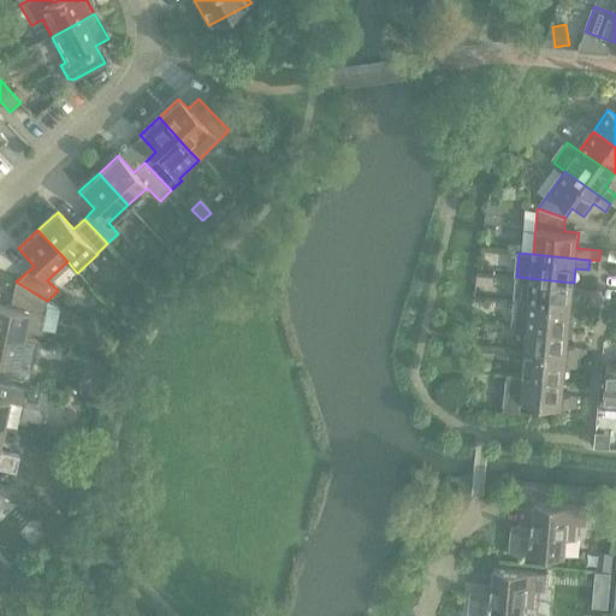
[(516,277),(514,301),(585,307),(586,298),(573,297),(574,283),(516,277)]
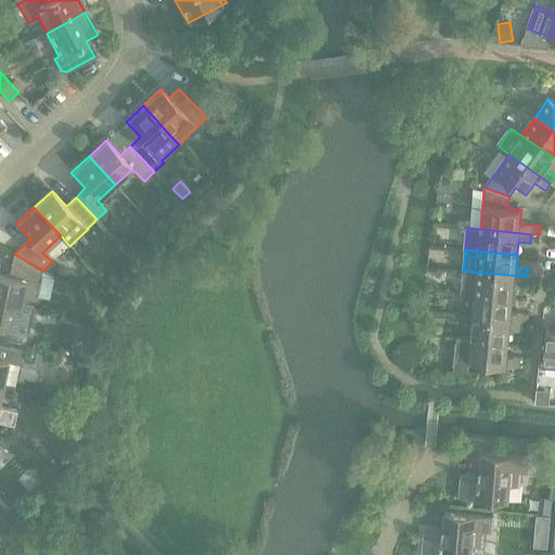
[(0,274),(0,299),(22,305),(24,294),(36,297),(42,271),(14,254),(14,255),(9,276),(0,274)]
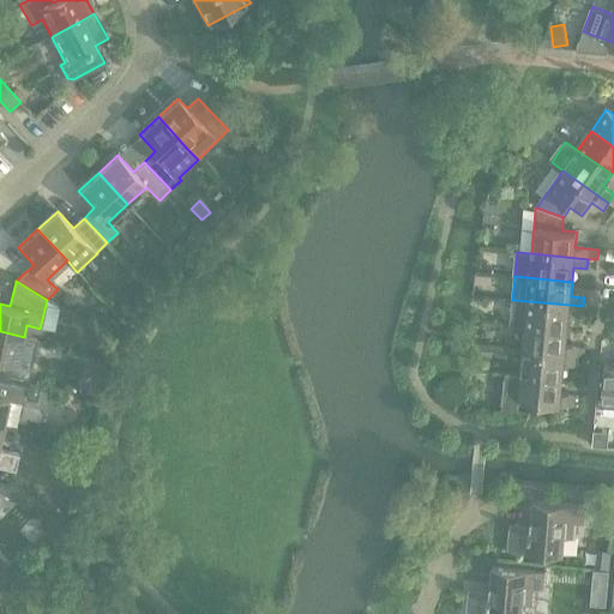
[(510,325),(524,326),(567,330),(569,317),(583,318),(583,306),(512,300),(510,325)]
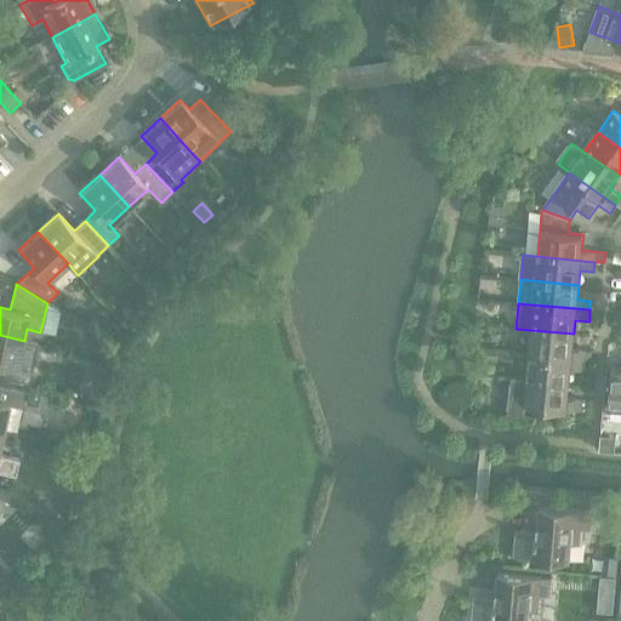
[(530,330),(528,355),(529,355),(586,360),(586,351),(573,349),(574,334),(530,330)]
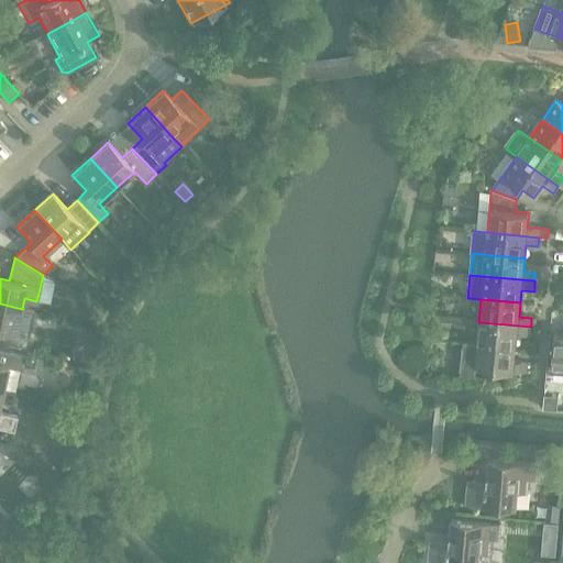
[(17,332),(22,309),(0,304),(0,343),(26,349),(30,335),(17,332)]
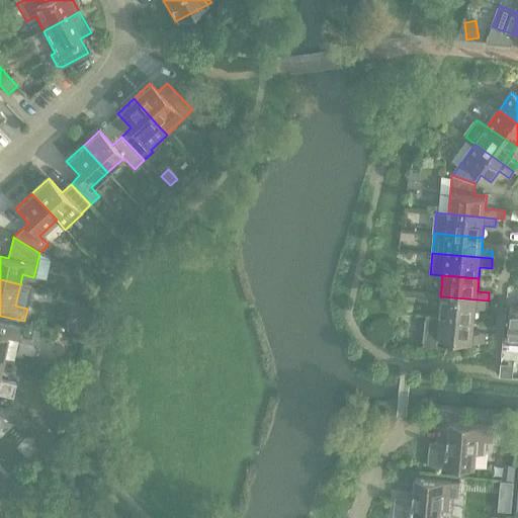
[(440,296),(438,317),(475,320),(476,308),(488,310),(489,300),(441,296),(440,296)]
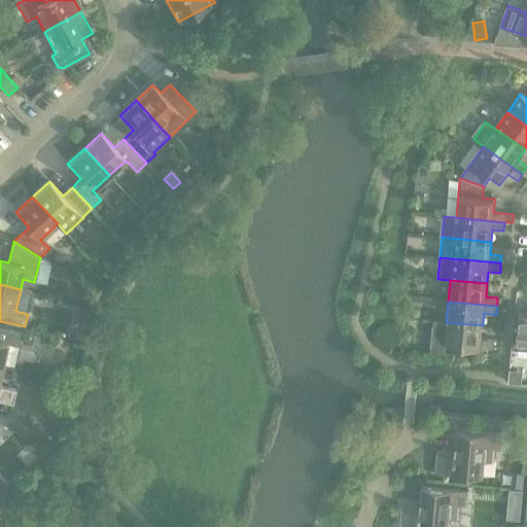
[(516,349),(526,350),(526,312),(519,312),(516,349)]
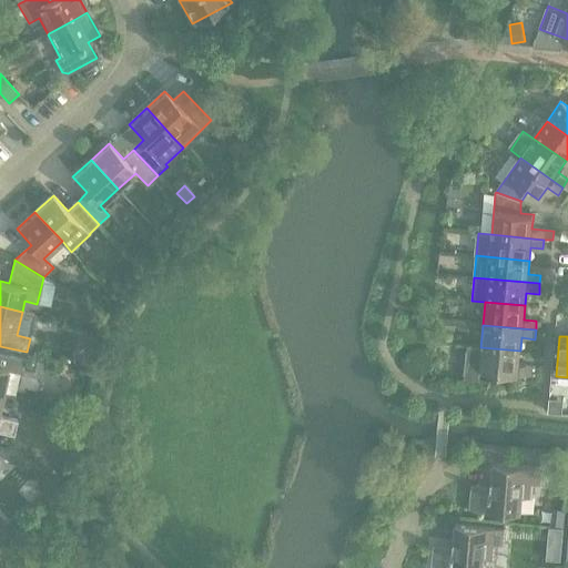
[(468,346),(465,378),(479,379),(479,372),(531,376),(531,365),(519,364),(520,351),(480,347),(468,346)]
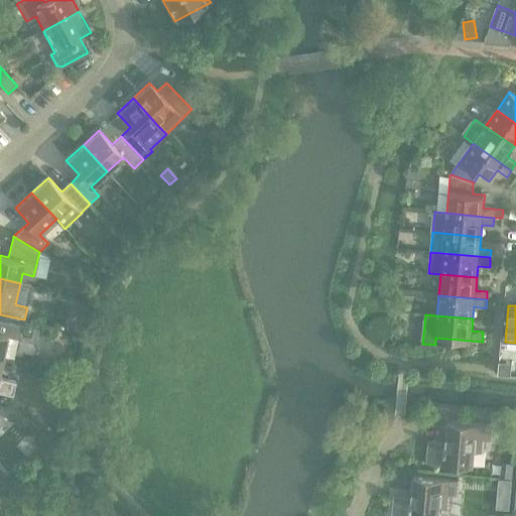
[(0,356),(3,357),(7,337),(13,338),(13,337),(20,339),(23,326),(0,320),(0,356)]
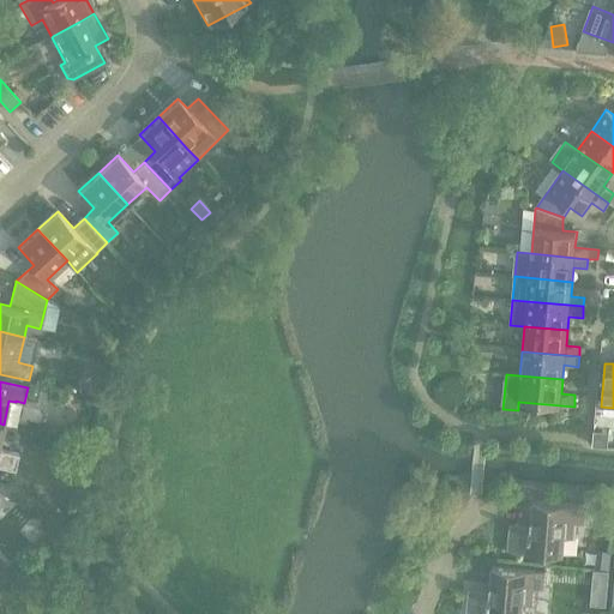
[(0,437),(2,425),(0,423),(0,467),(19,471),(22,455),(0,450),(0,437)]
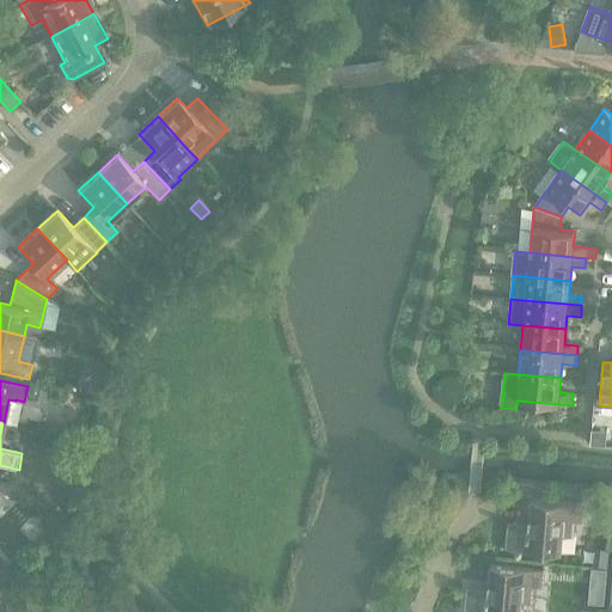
[(592,429),(591,445),(606,446),(607,430),(592,429)]
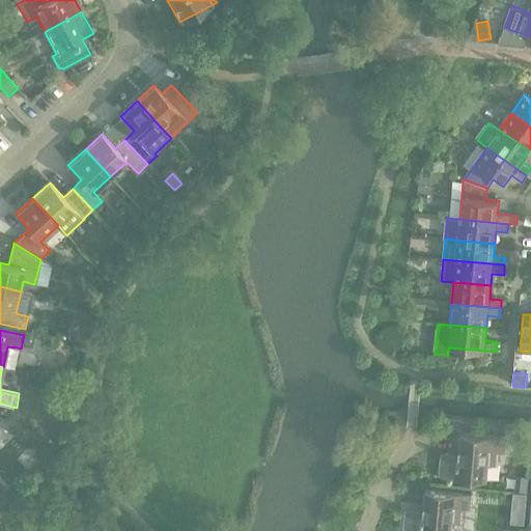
[(2,417),(0,419),(0,425),(6,429),(10,421),(2,417)]
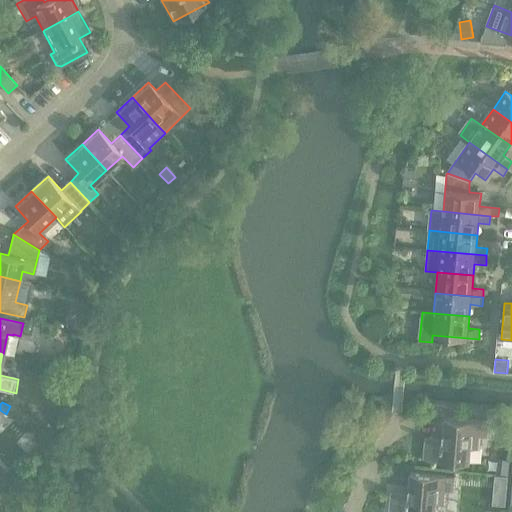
[(489,436),(490,423),(446,419),(444,440),(427,438),(425,458),(469,462),(471,447),(480,448),(481,436),(489,436)]
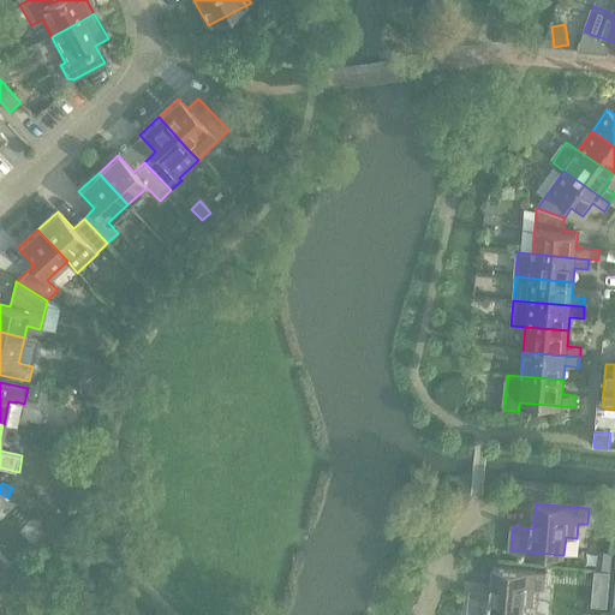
[(0,568),(0,590),(11,580),(0,568)]
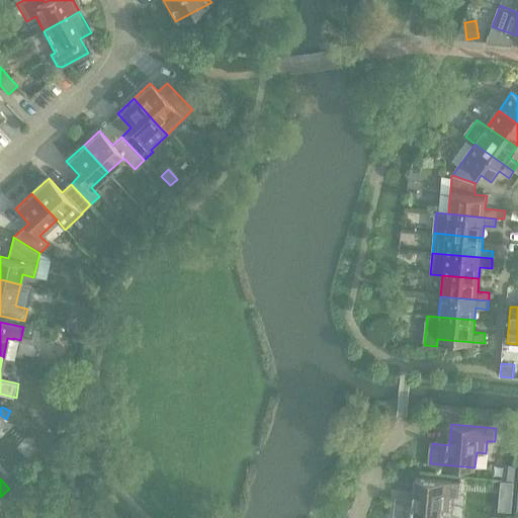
[(459,497),(461,483),(416,479),(414,500),(398,499),(395,517),(440,517),(441,507),(450,508),(451,496),(459,497)]
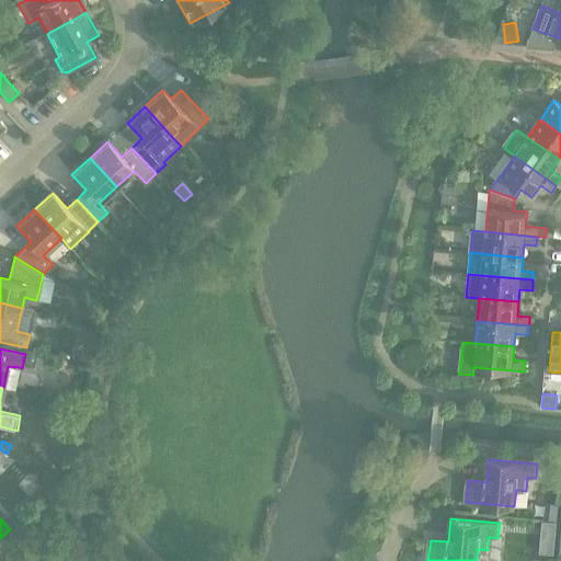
[(541,540),(553,541),(554,541),(557,522),(556,522),(544,521),(542,522),(541,540)]
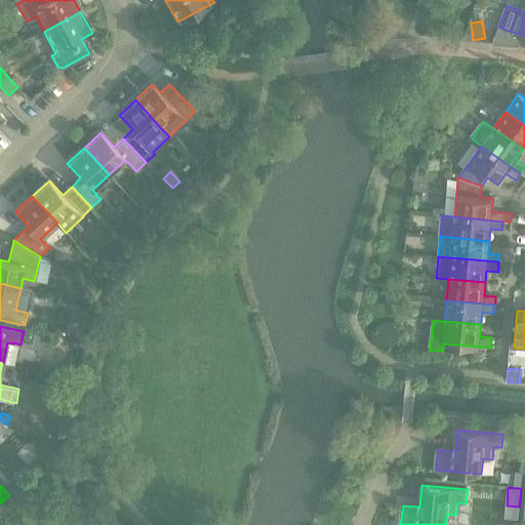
[(507,506),(506,517),(517,518),(518,518),(519,507),(518,507),(507,506)]
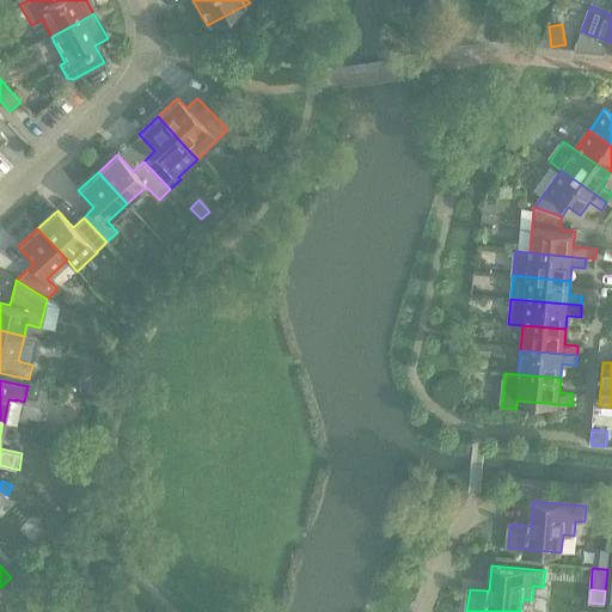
[(16,599),(16,611),(31,611),(31,598),(16,599)]
